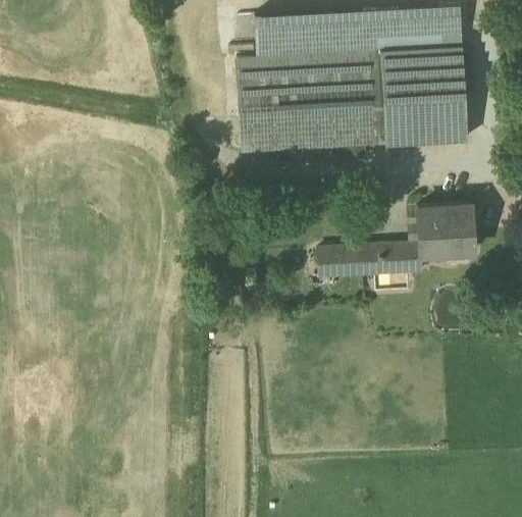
[(460,5),(254,16),(256,58),(382,52),(399,51),(398,18),(439,16),(441,48),(462,47),(460,5)]
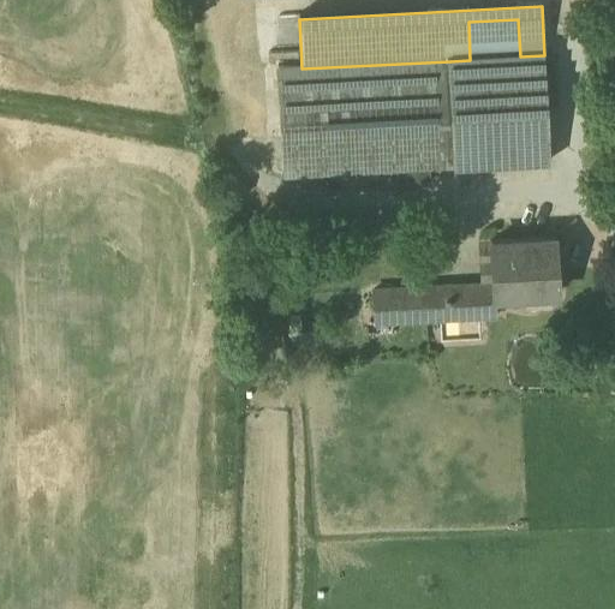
[(518,19),(469,22),(470,60),(520,57),(518,19)]
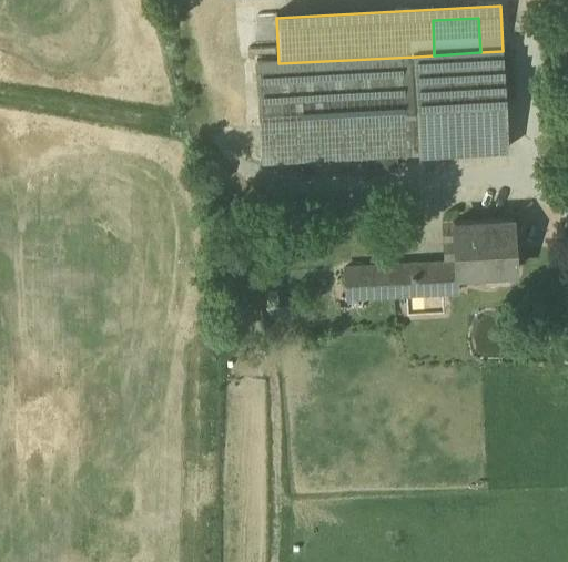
[(434,55),(416,57),(422,157),(508,153),(506,102),(515,102),(511,57),(503,57),(503,51),(480,52),(434,55)]
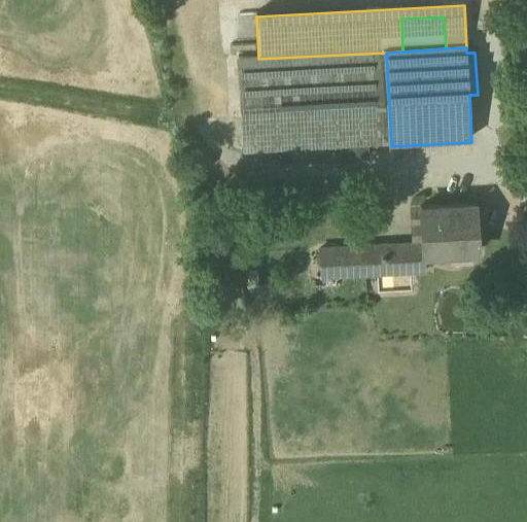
[(258,59),(239,60),(244,154),(335,150),(370,148),(391,146),(386,53),(258,59)]
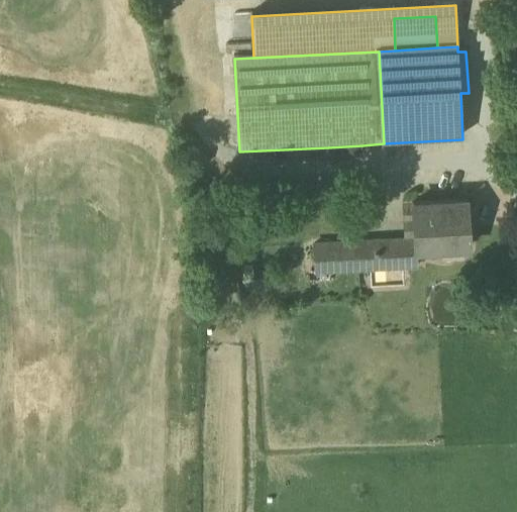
[(363,145),(328,147),(329,160),(363,158),(363,145)]
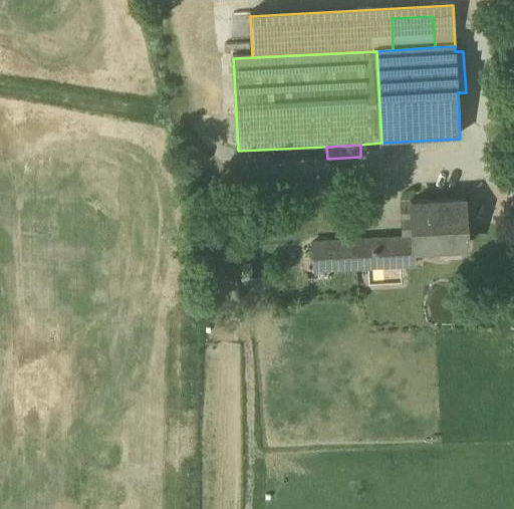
[(466,202),(413,206),(415,241),(416,251),(417,251),(468,248),(466,202)]
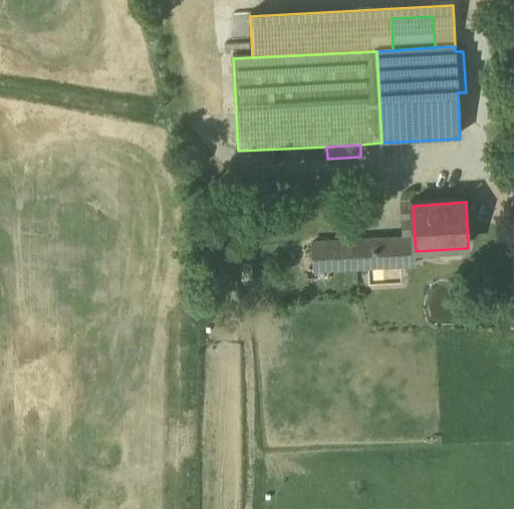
[(415,241),(361,244),(362,270),(418,268),(417,251),(416,251),(415,241)]
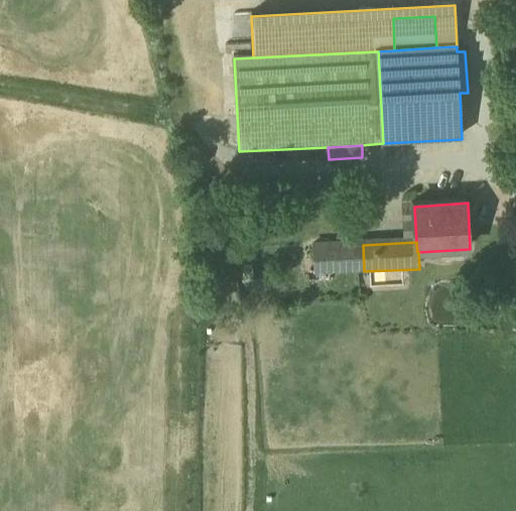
[(363,245),(317,248),(318,274),(364,271),(363,245)]
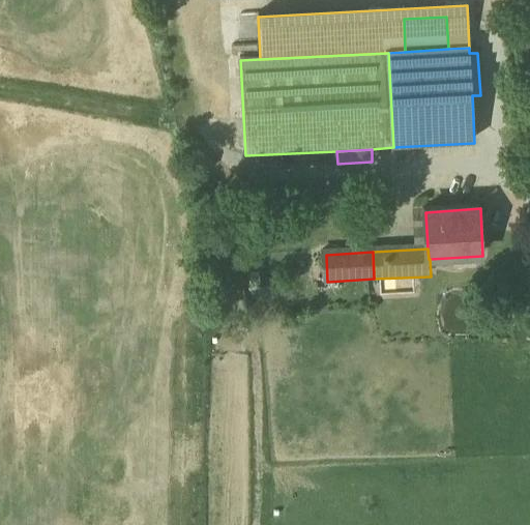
[(414,294),(414,281),(386,280),(386,294),(414,294)]
